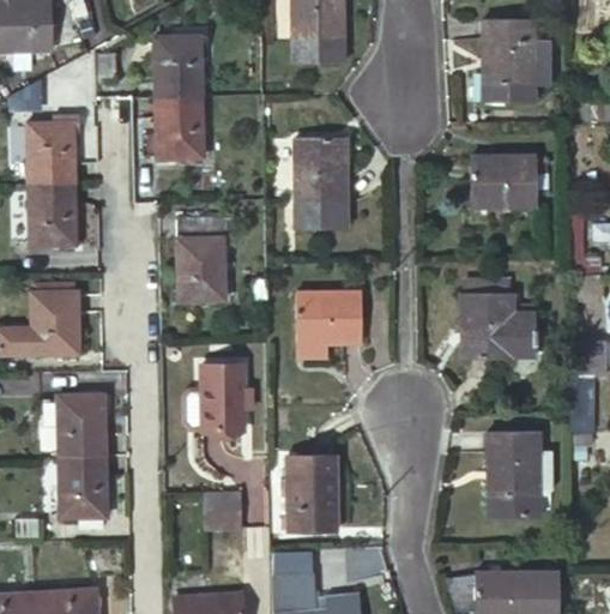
[(0,0),(0,48),(53,48),(52,0),(0,0)]
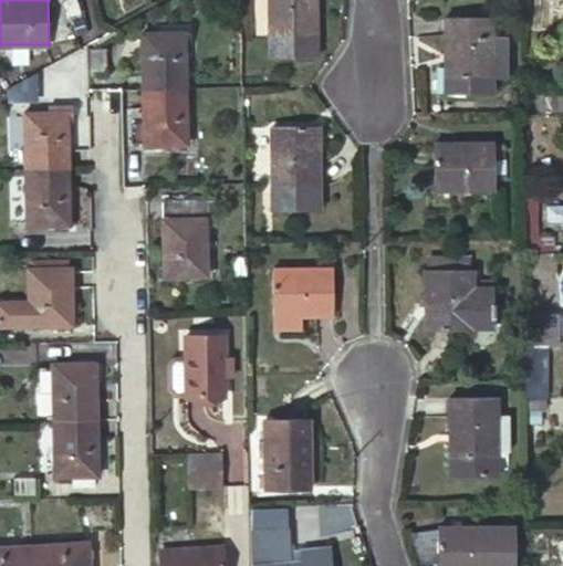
[(272,0),(273,38),(273,56),(318,56),(318,37),(316,0),(272,0)]
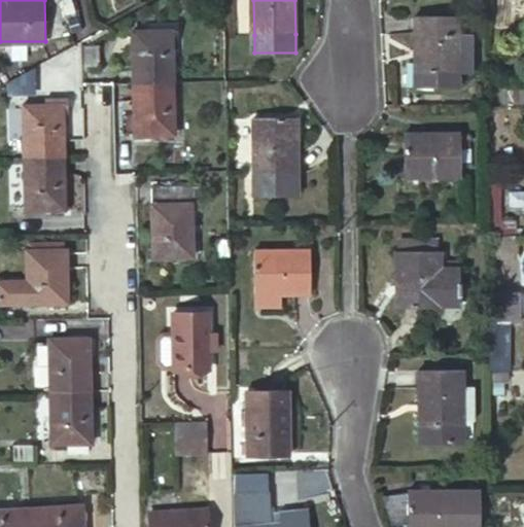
[(461,86),(461,73),(460,36),(460,15),(416,16),(417,86),(461,86)]
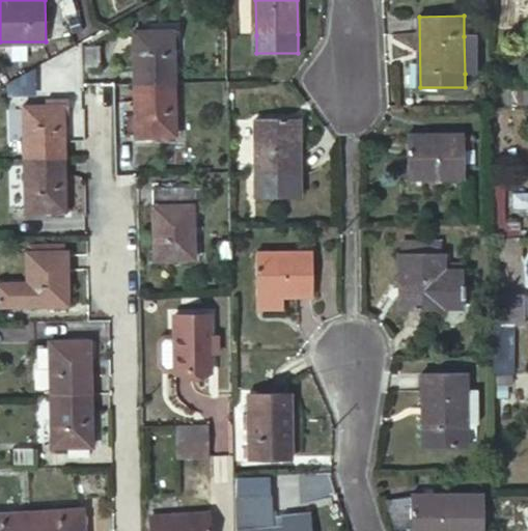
[(139,30),(140,83),(176,82),(176,31),(139,30)]
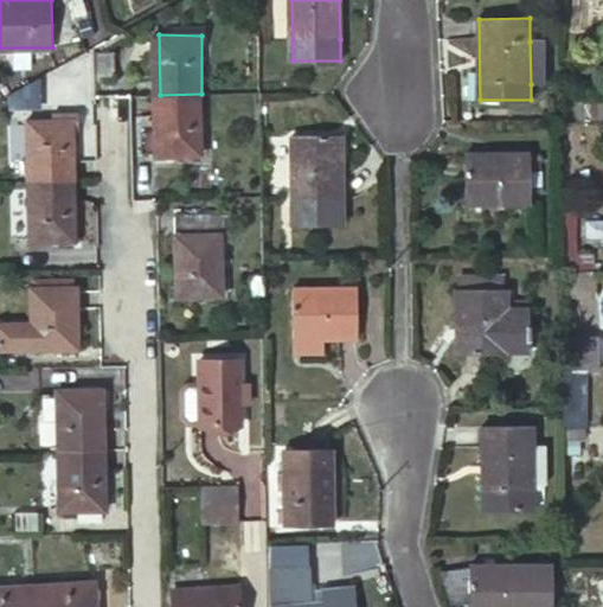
[(545,40),(530,42),(531,84),(545,84),(545,40)]
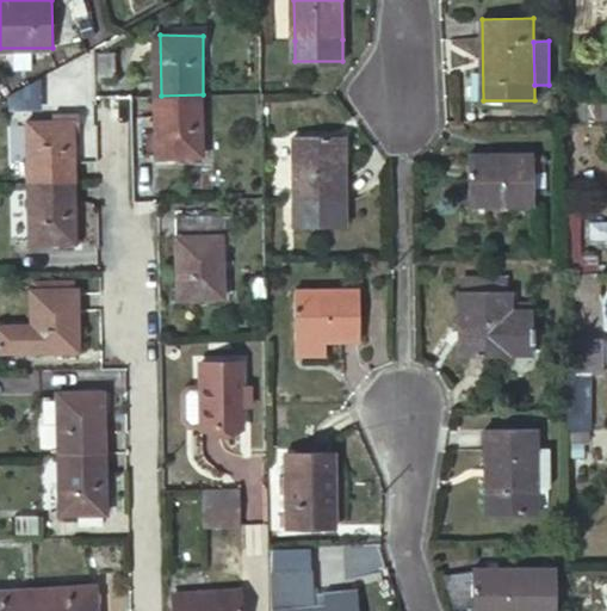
[(103,44),(103,76),(122,76),(122,45),(103,44)]
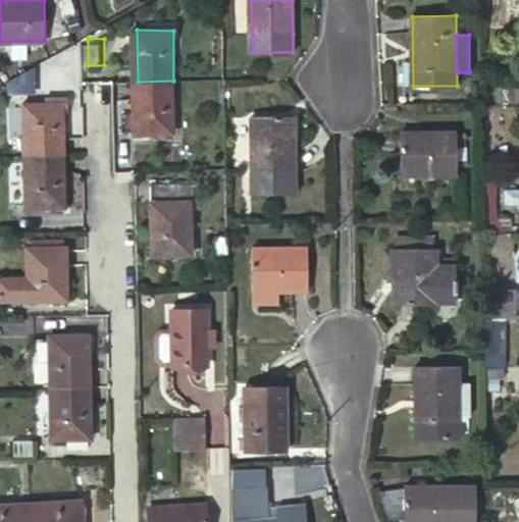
[(138,82),(138,132),(174,132),(173,81),(138,82)]
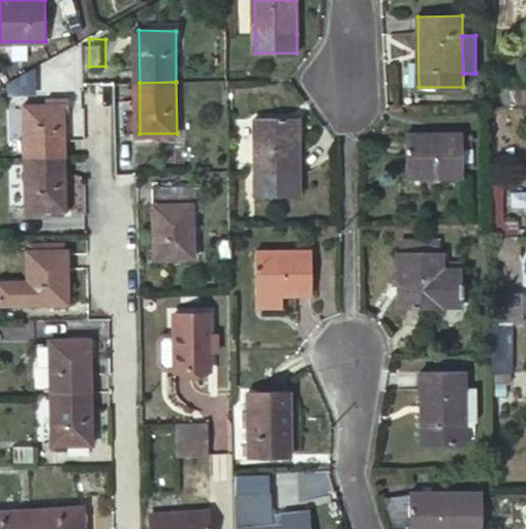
[(27,104),(28,156),(66,155),(65,103),(27,104)]
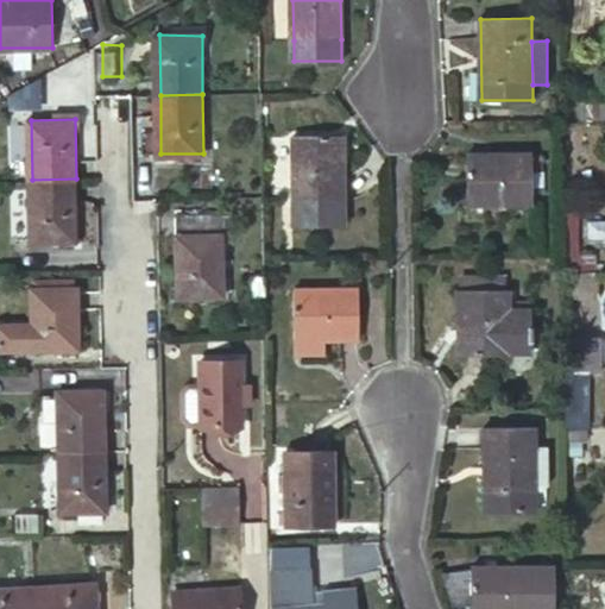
[(296,138),(296,230),(344,228),(342,138),(296,138)]
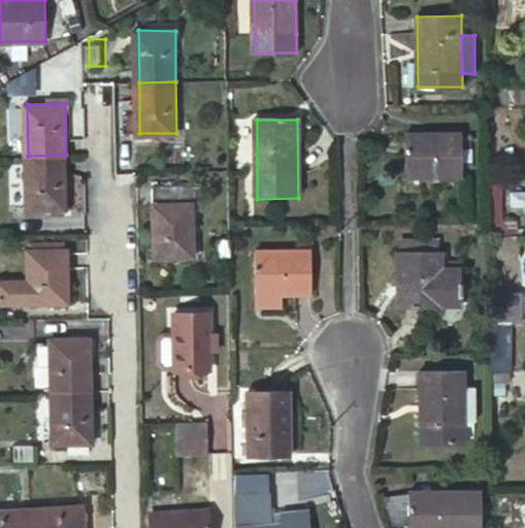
[(409,137),(409,177),(462,175),(461,135),(409,137)]
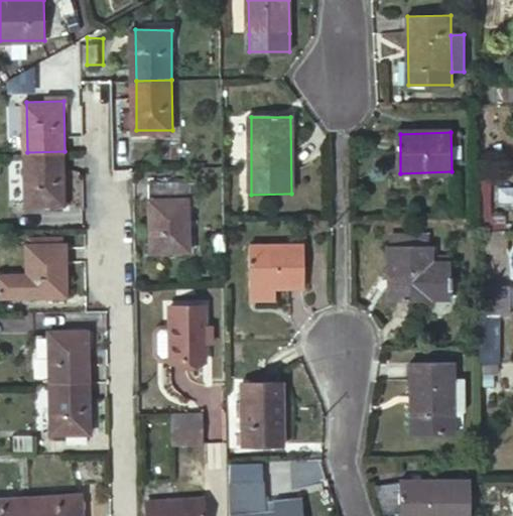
[(27,152),(28,204),(66,203),(65,151),(27,152)]
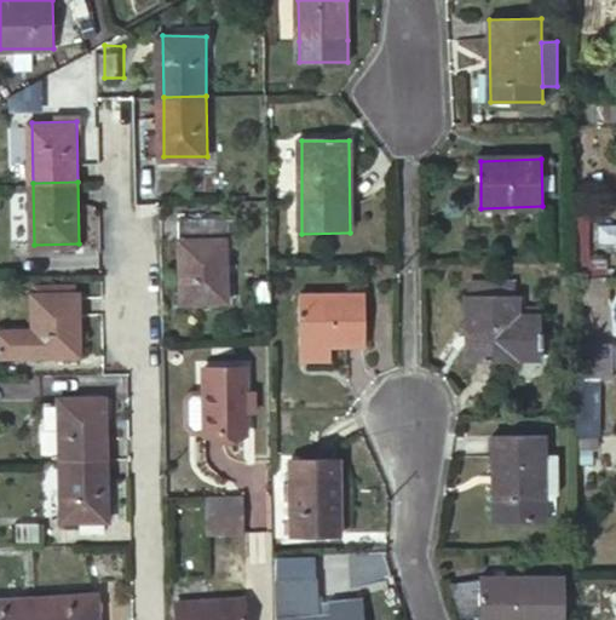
[(576,214),(576,246),(594,247),(594,214),(576,214)]
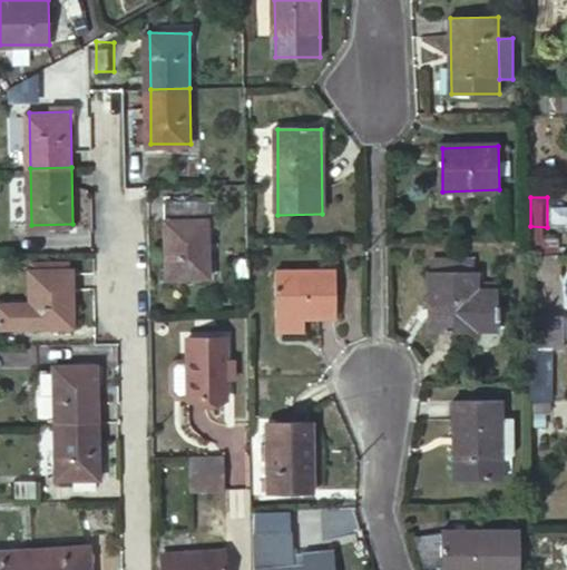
[(169,200),(170,278),(209,277),(209,226),(222,226),(221,200),(169,200)]
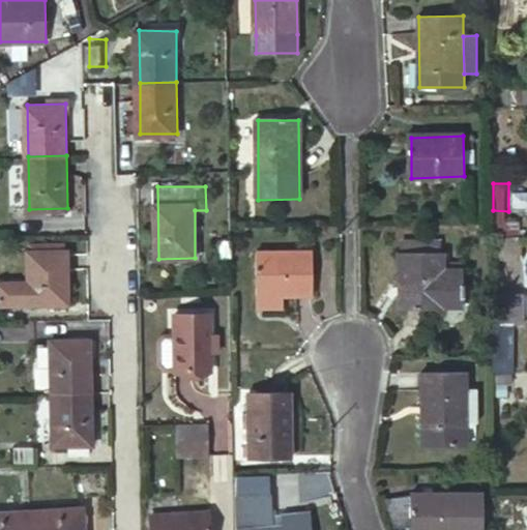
[(67,248),(29,251),(30,280),(0,280),(0,302),(31,302),(68,301),(67,248)]
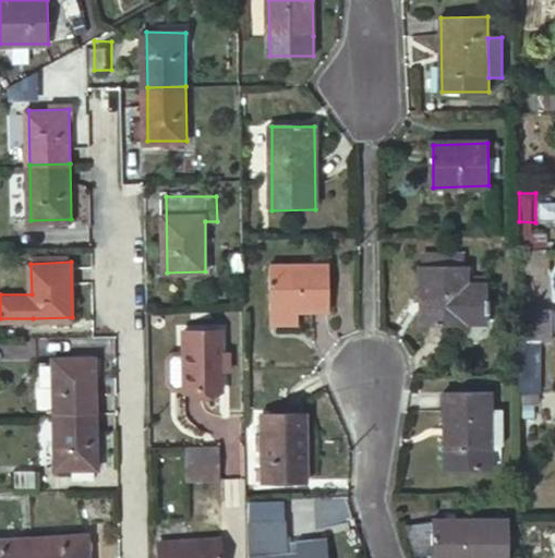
[(422,267),(423,326),(469,326),(469,306),(487,306),(486,265),(422,267)]
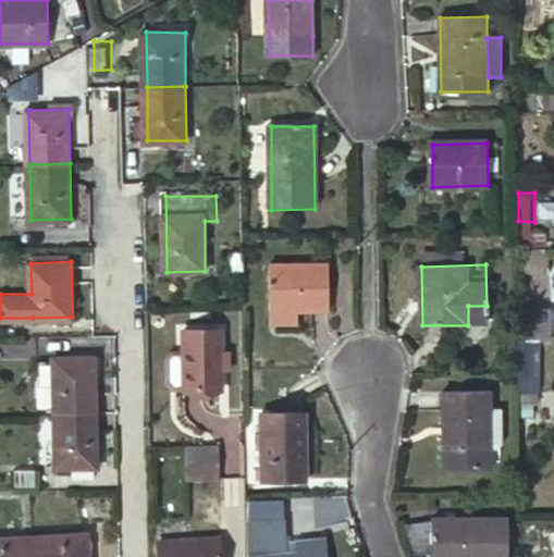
[(272,267),(273,313),(293,313),(332,313),(331,265),(272,267)]
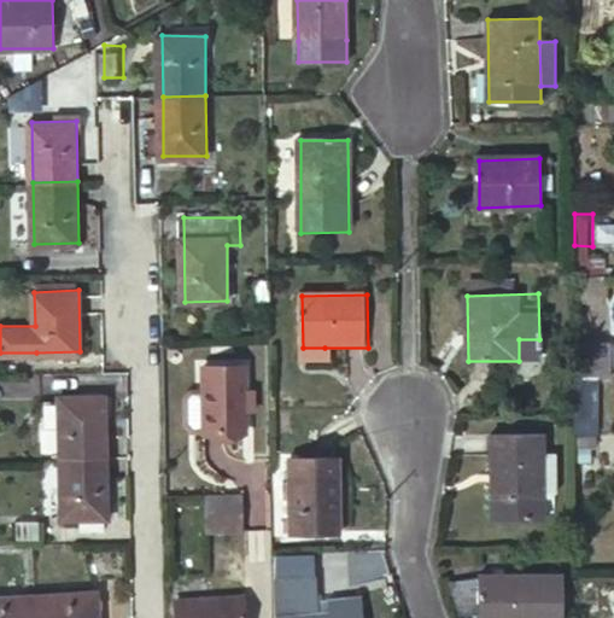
[(577,417),(577,436),(600,436),(598,379),(612,379),(610,343),(576,343),(576,386),(577,417)]
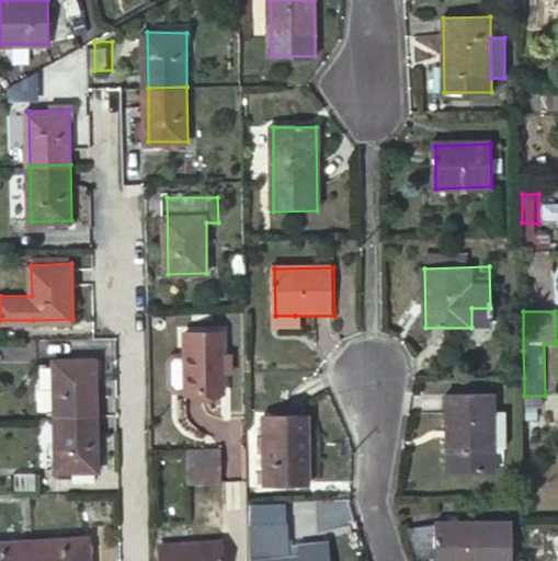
[(295,329),(295,316),(275,316),(275,329),(295,329)]
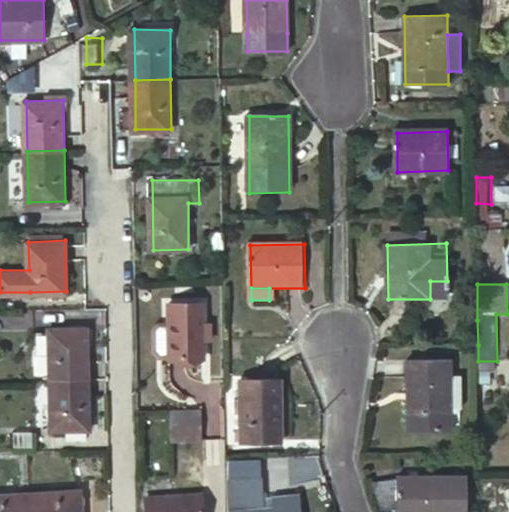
[(169,303),(170,358),(205,357),(204,302),(169,303)]
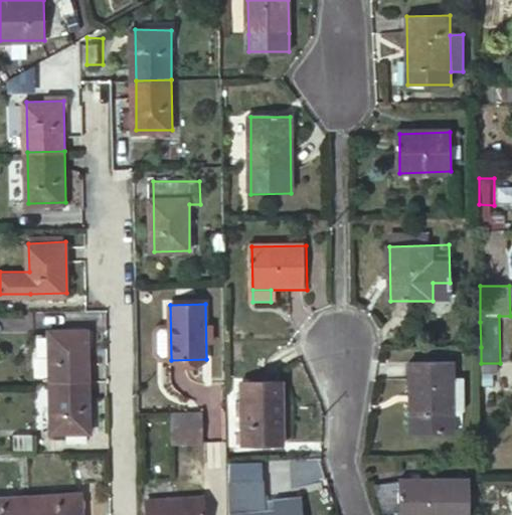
[(52,331),(53,380),(90,380),(89,330),(52,331)]
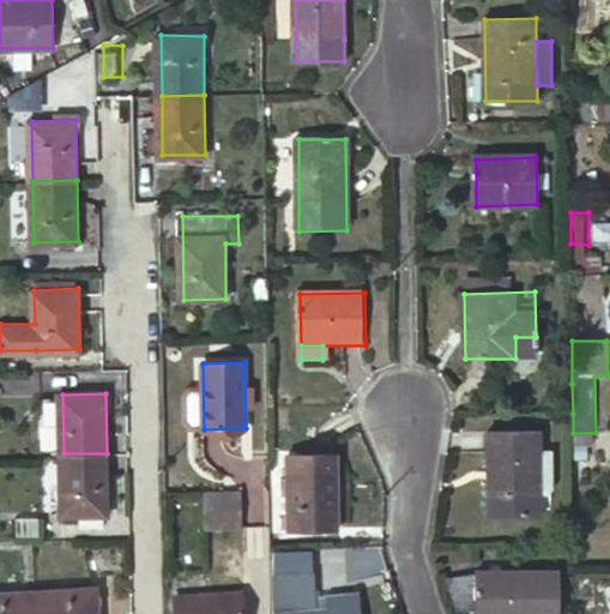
[(490,431),(491,516),(543,515),(542,494),(542,452),(542,429),(490,431)]
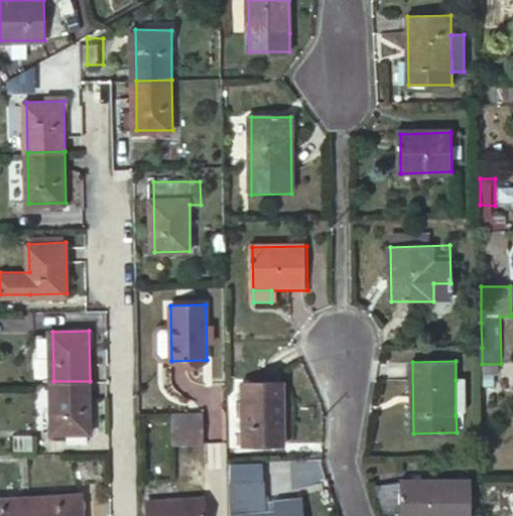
[(456,380),(456,415),(462,415),(466,411),(466,380),(456,380)]
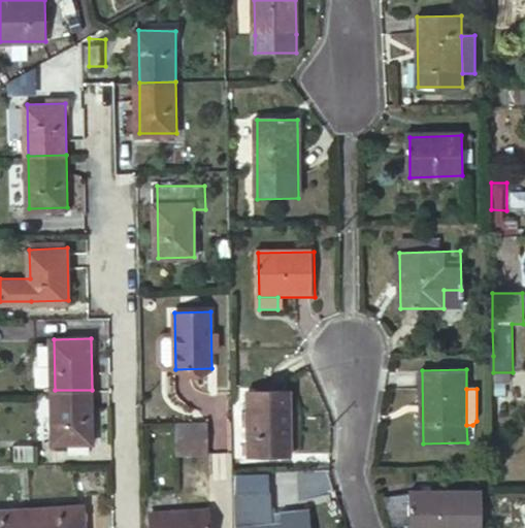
[(55,390),(56,441),(93,440),(92,390),(55,390)]
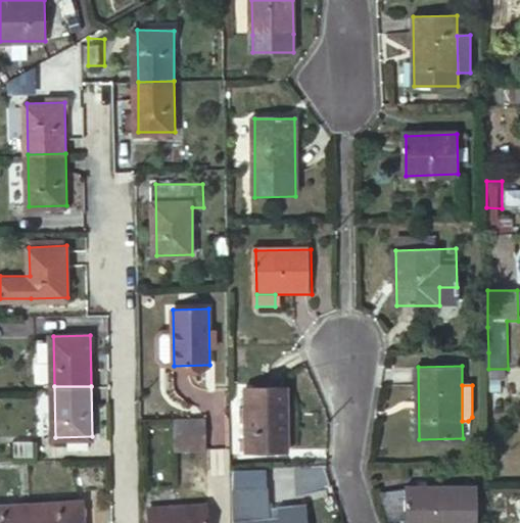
[(244,388),(245,450),(287,450),(285,387),(244,388)]
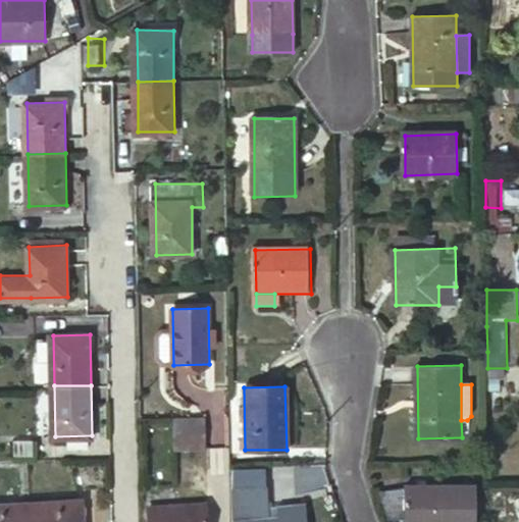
[(209,415),(177,416),(177,448),(209,448),(209,415)]
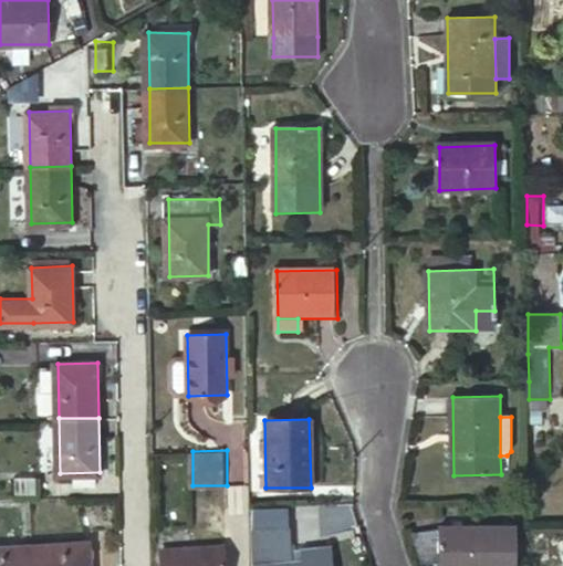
[(252,510),(253,528),(285,527),(285,509),(252,510)]
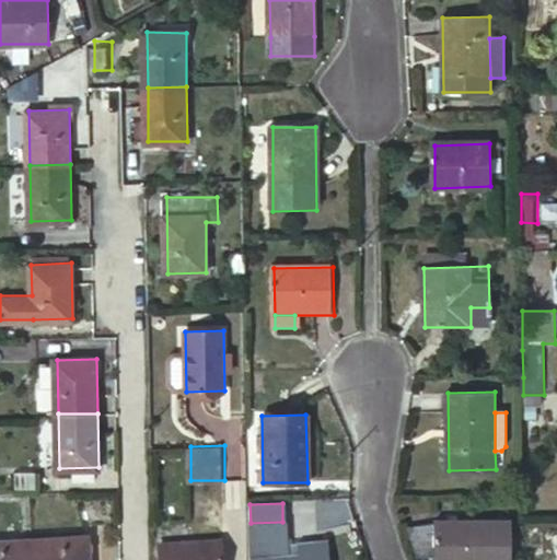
[(436,521),(436,559),(511,559),(511,521),(436,521)]
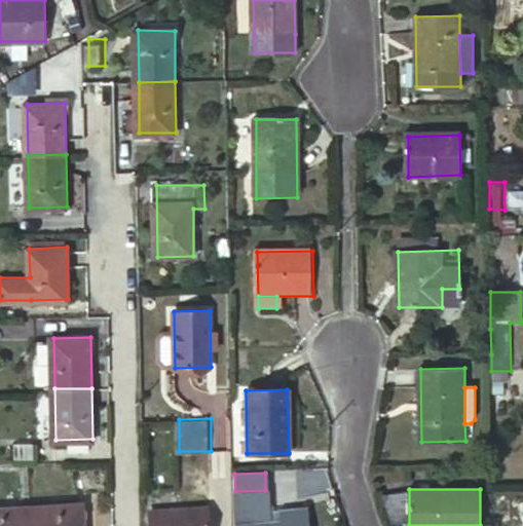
[(394,490),(394,521),(408,522),(408,490),(394,490)]
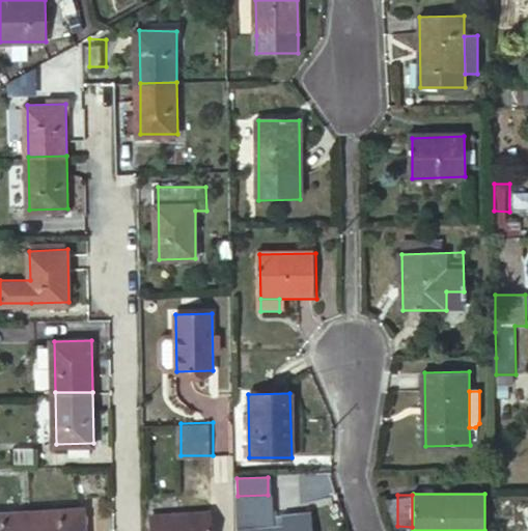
[(32,530),(84,530),(83,508),(32,511),(32,530)]
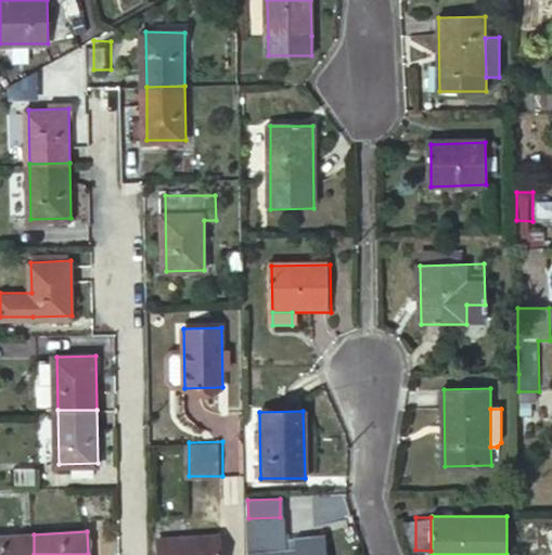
[(0,554),(34,554),(34,534),(0,536),(0,554)]
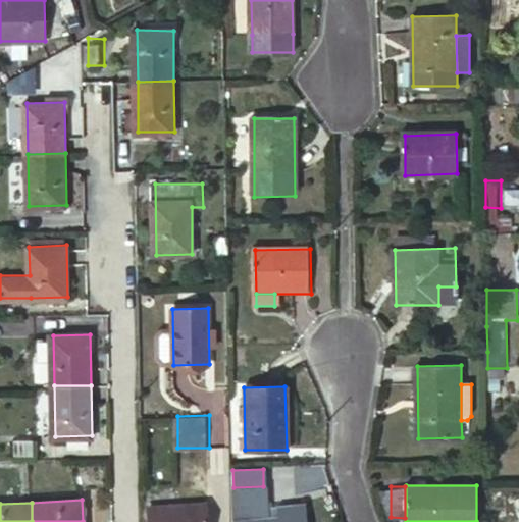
[(148,508),(148,521),(204,521),(205,520),(204,521),(203,506),(148,508)]
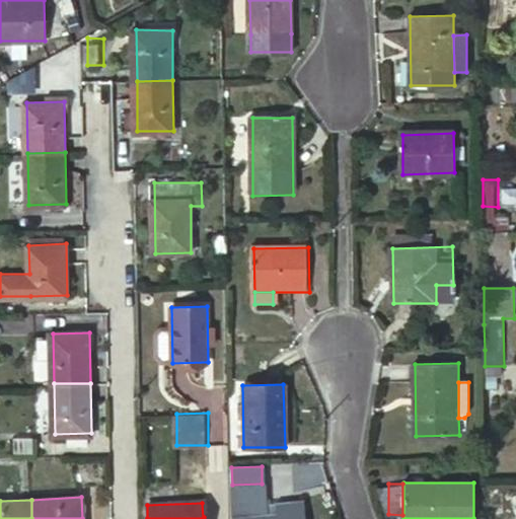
[(278,518),(259,518),(303,518),(303,510),(303,503),(277,504),(277,511),(278,518)]
